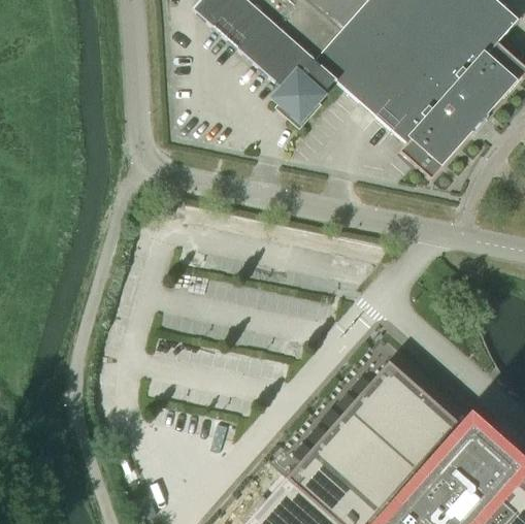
[(201,0),(194,8),(283,87),(273,97),(301,122),(325,94),(324,93),(335,79),(336,78),(316,60),(368,0),(201,0)]
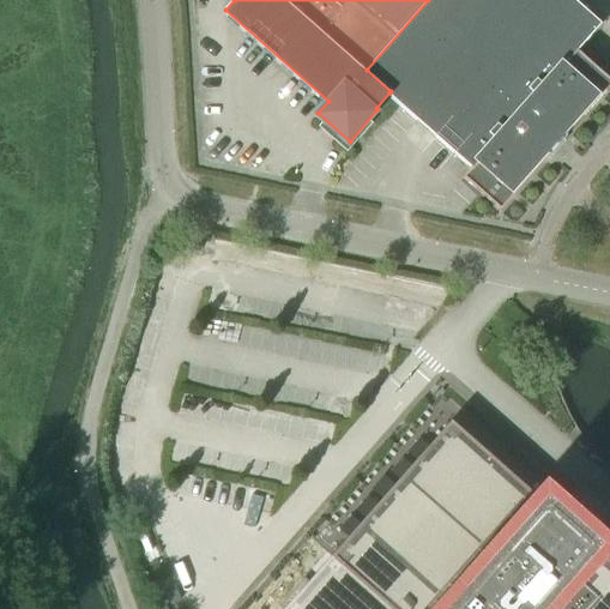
[(604,20),(580,0),(428,0),(367,70),(391,91),(390,92),(392,94),(392,92),(473,166),(466,174),(503,206),(553,151),(548,148),(562,132),(566,136),(609,85),(609,73),(580,48),(604,20)]
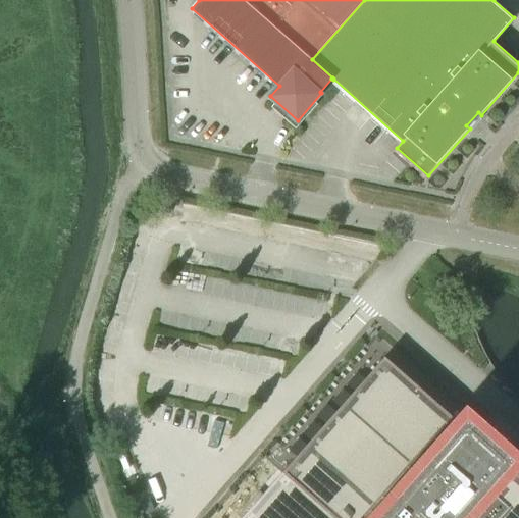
[(165,196),(162,210),(177,214),(180,200),(165,196)]
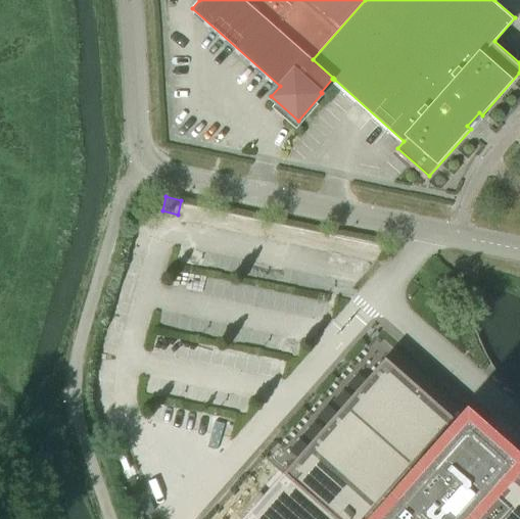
[(335,252),(375,263),(381,240),(340,230),(335,252)]
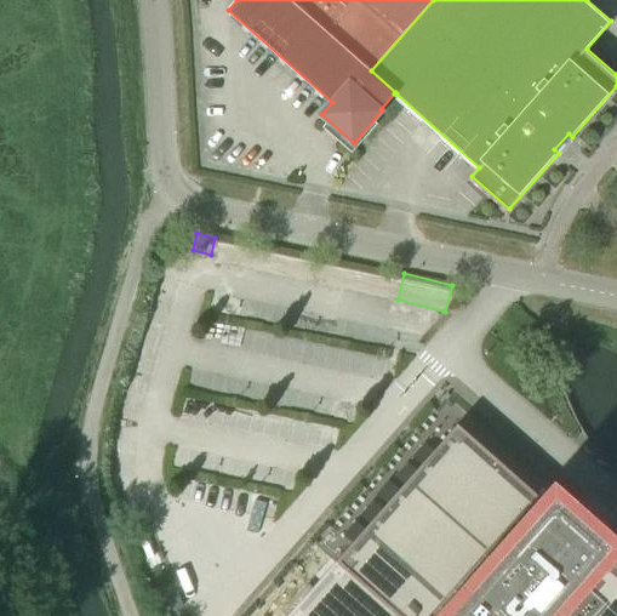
[(390,500),(287,615),(289,615),(616,615),(616,564),(606,554),(605,555),(598,549),(605,541),(590,528),(592,526),(592,524),(590,523),(590,522),(589,520),(588,519),(587,518),(586,517),(582,517),(578,517),(564,505),(556,513),(549,507),(550,506),(458,425),(401,489),(395,483),(384,495),(390,500)]
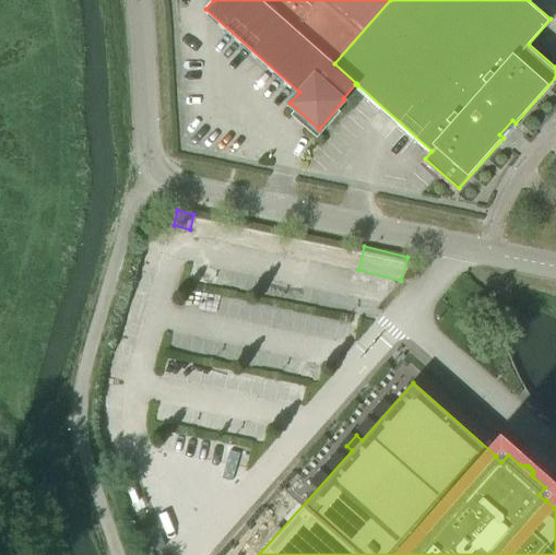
[(144,528),(149,542),(165,538),(161,522),(144,528)]
